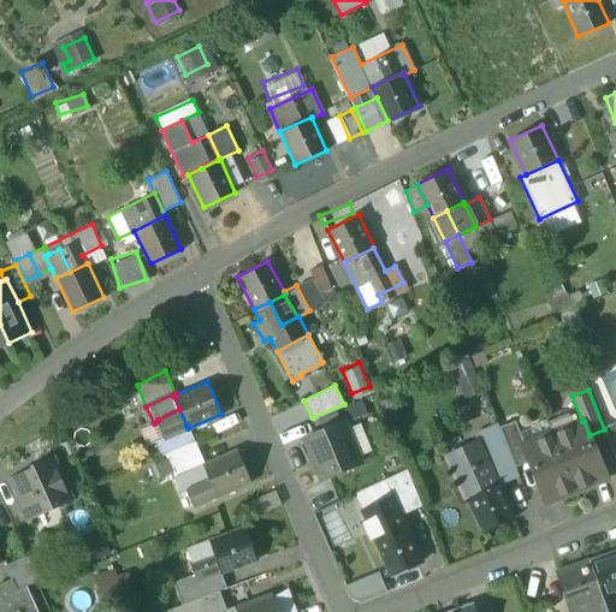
[(179,409),(158,420),(158,421),(164,435),(187,426),(179,409)]
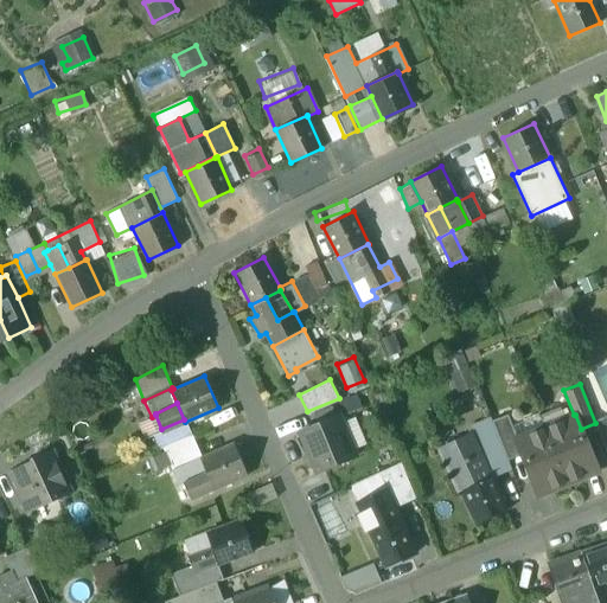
[(509,412),(492,419),(503,444),(509,459),(523,453),(517,437),(518,437),(509,412)]
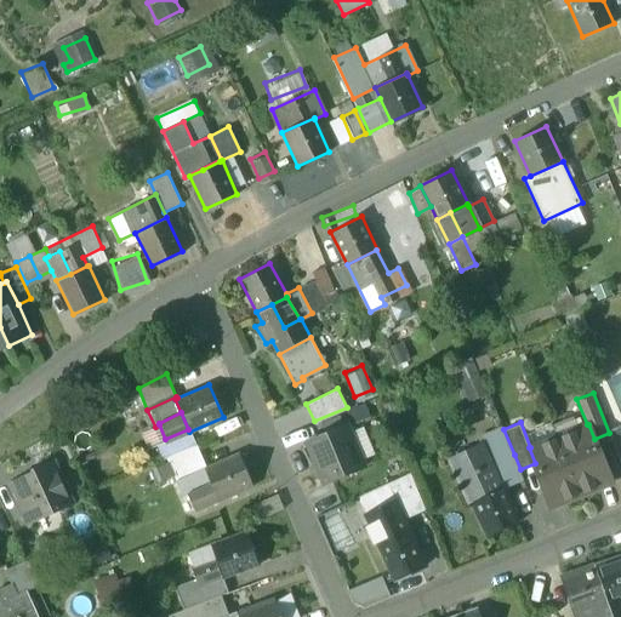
[(347,423),(308,440),(325,481),(364,466),(347,423)]
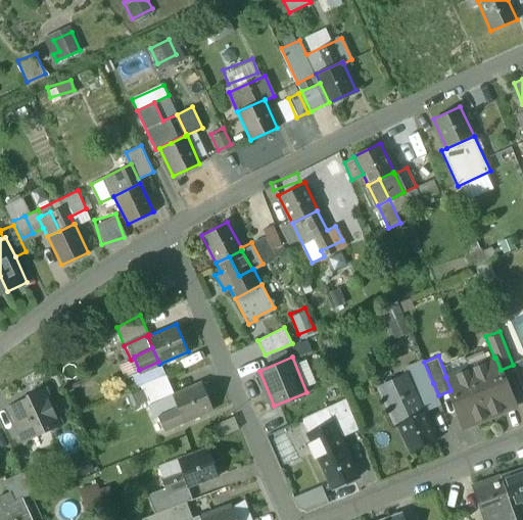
[(522,357),(512,361),(522,387),(522,357)]
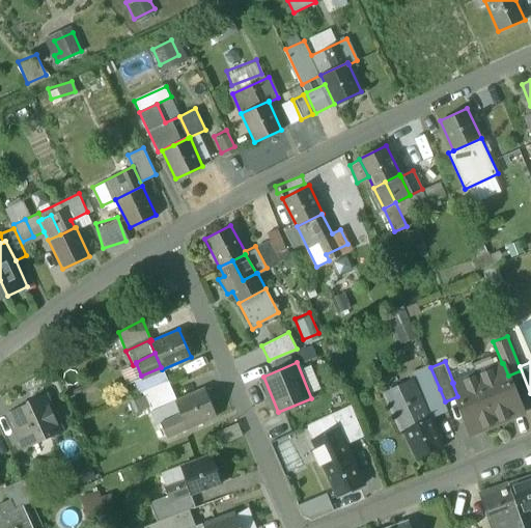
[(502,363),(477,373),(497,421),(523,411),(508,376),(503,363),(502,363)]
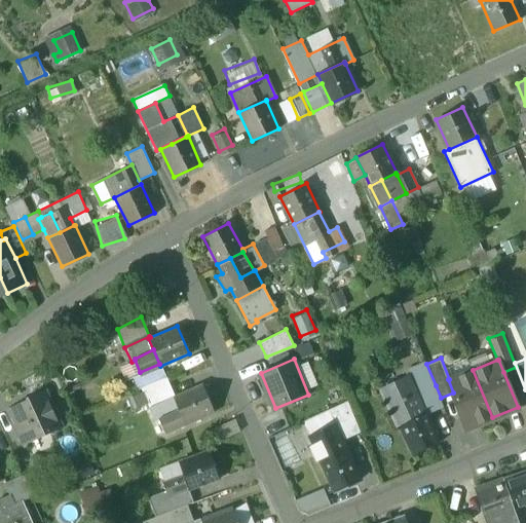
[(425,362),(405,370),(408,376),(412,385),(413,385),(425,413),(427,412),(444,406),(441,398),(436,385),(435,385),(425,362)]
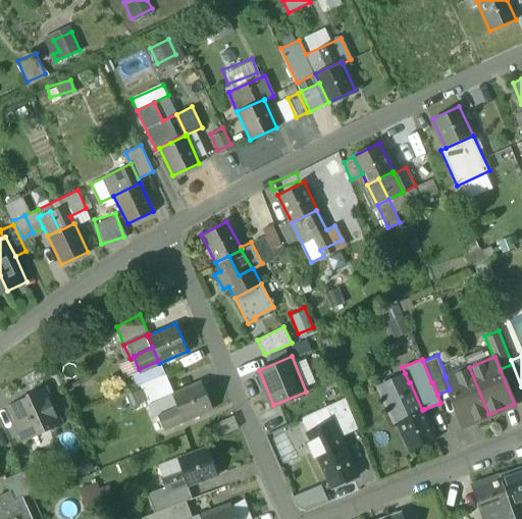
[(446,376),(445,376),(450,390),(464,424),(488,414),(469,367),(446,376)]
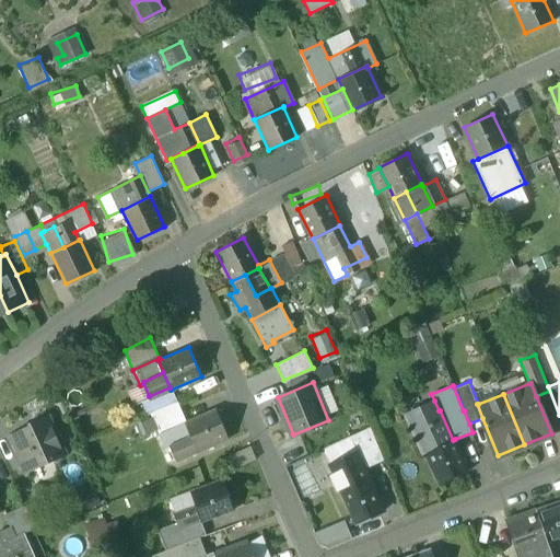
[(177,401),(151,413),(166,448),(171,445),(170,443),(190,434),(185,422),(186,421),(177,401)]
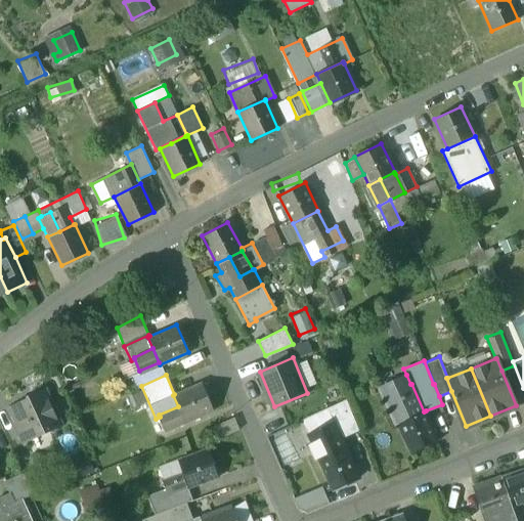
[(406,375),(381,388),(398,424),(424,411),(411,384),(410,384),(406,375)]
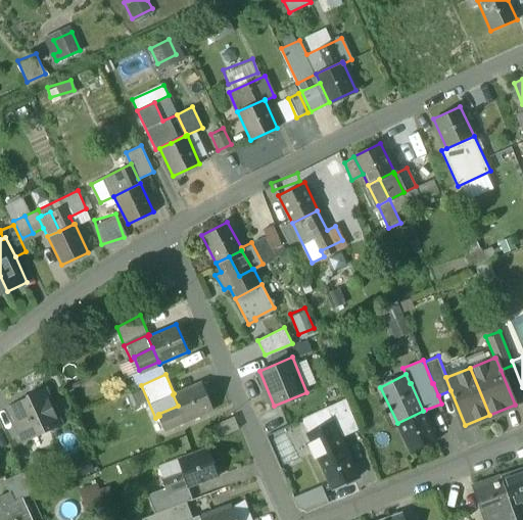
[(174,393),(173,394),(178,406),(184,420),(184,421),(212,409),(201,382),(174,393)]
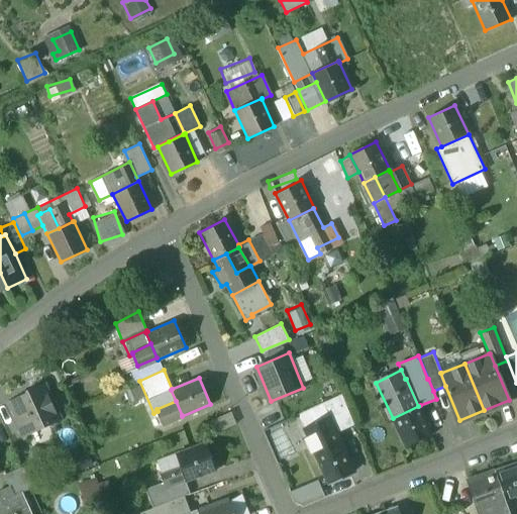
[(43,384),(28,390),(29,392),(8,402),(23,435),(49,424),(54,425),(58,423),(61,415),(59,411),(56,410),(43,384)]
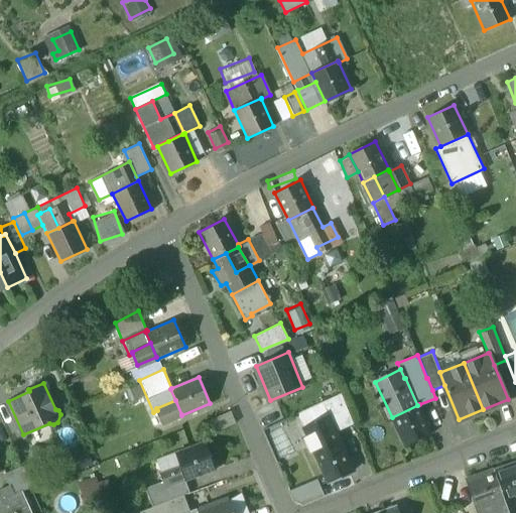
[(342,392),(323,400),(330,416),(337,430),(354,422),(342,392)]
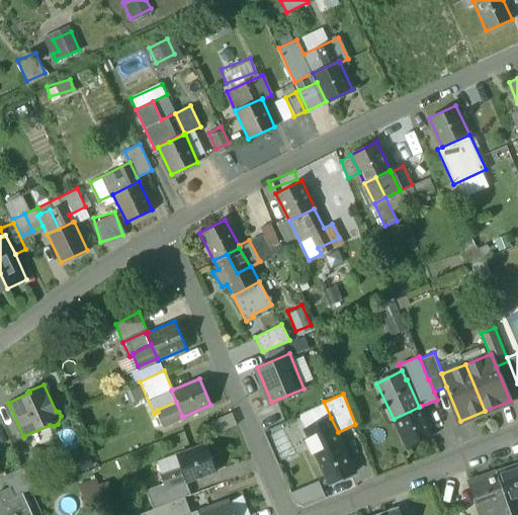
[(176,402),(157,410),(158,412),(163,424),(182,416),(176,402)]
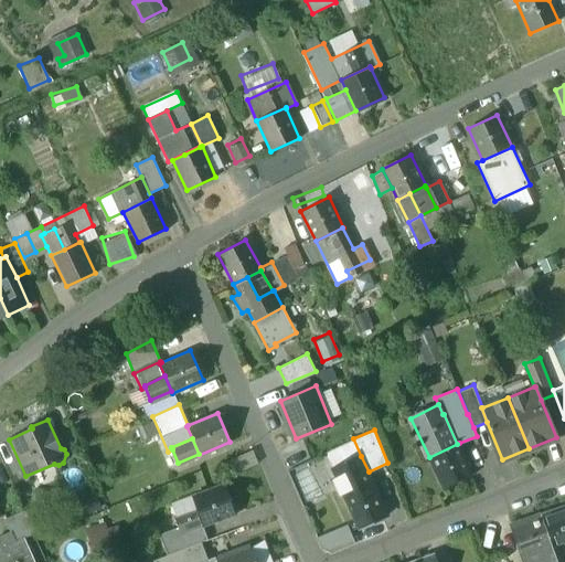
[(326,452),(333,468),(332,469),(336,476),(333,479),(340,494),(343,494),(344,496),(374,483),(369,472),(361,456),(353,438),(326,452)]
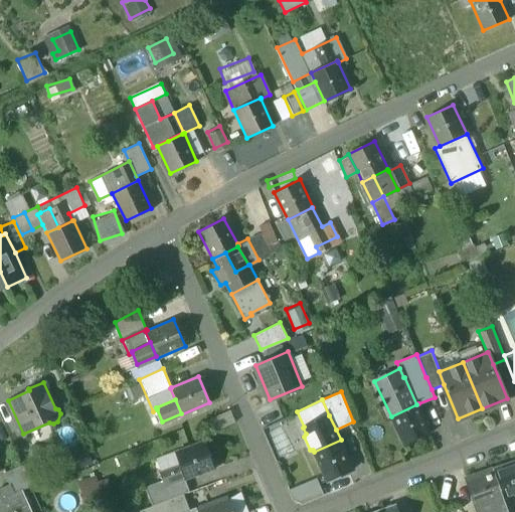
[(416,404),(391,416),(404,444),(431,432),(418,403),(416,404)]
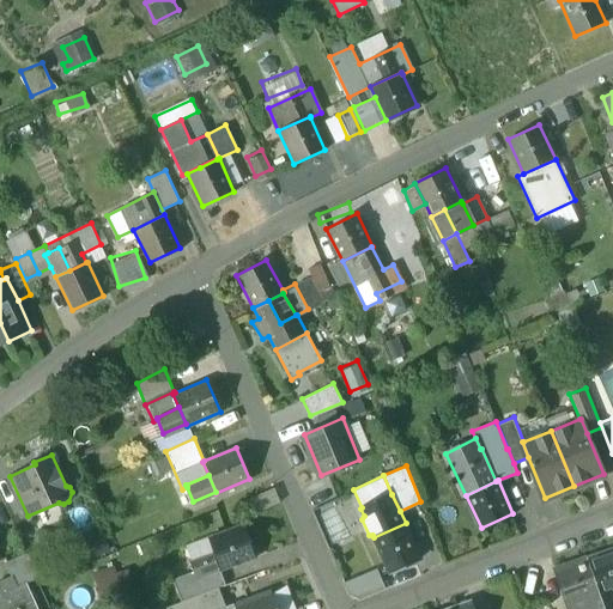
[(243,523),(208,535),(213,549),(220,566),(220,568),(255,555),(243,523)]
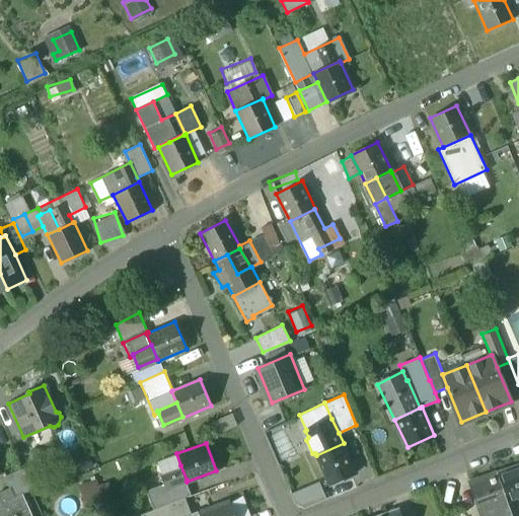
[(344,443),(316,455),(329,484),(357,471),(344,443)]
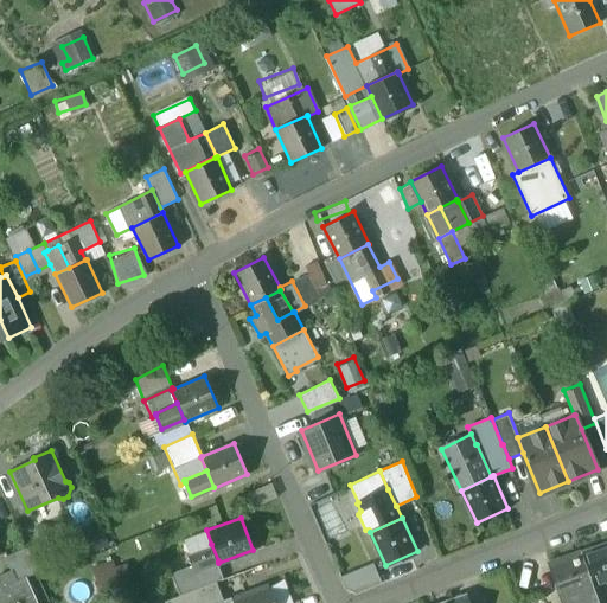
[(606,602),(606,543),(582,552),(600,602),(606,602)]
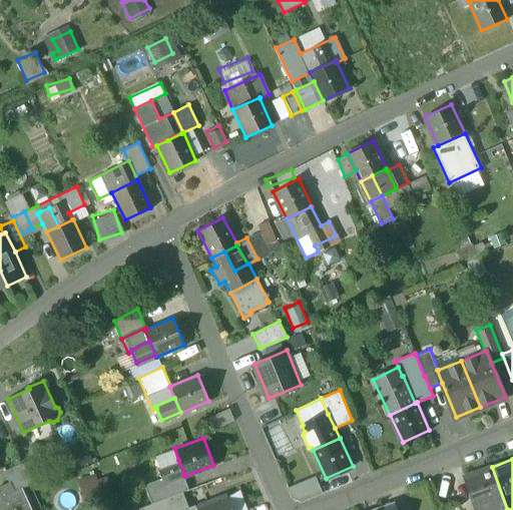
[(178,460),(158,468),(163,479),(163,482),(184,474),(178,460)]
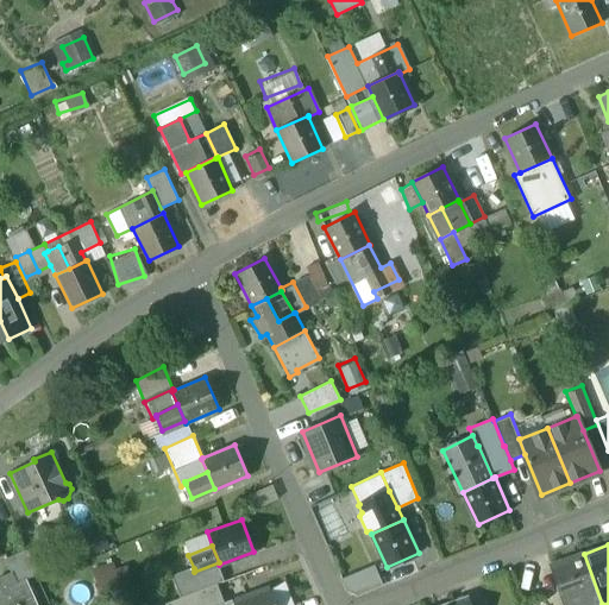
[(13,573),(18,583),(27,578),(37,573),(26,550),(7,560),(13,573)]
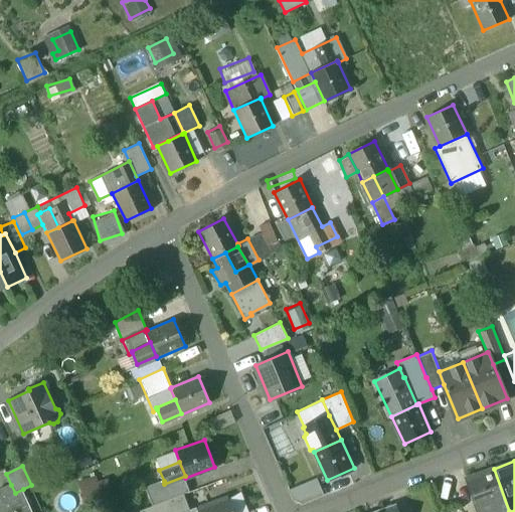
[(509,511),(494,469),(467,479),(477,508),(492,502),(495,511),(509,511)]
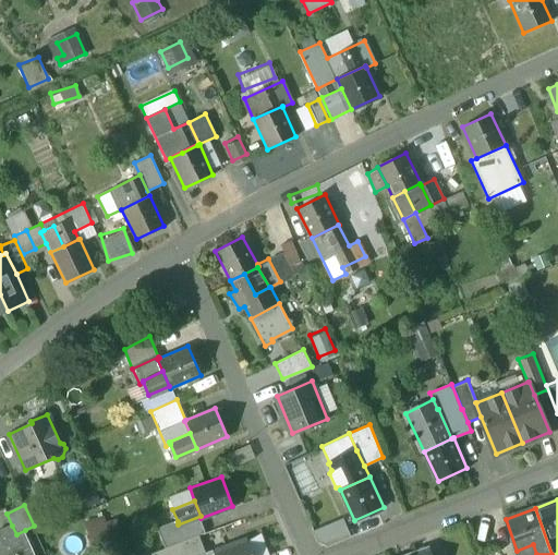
[(166,546),(206,531),(201,518),(201,516),(178,525),(178,521),(159,529),(166,546)]
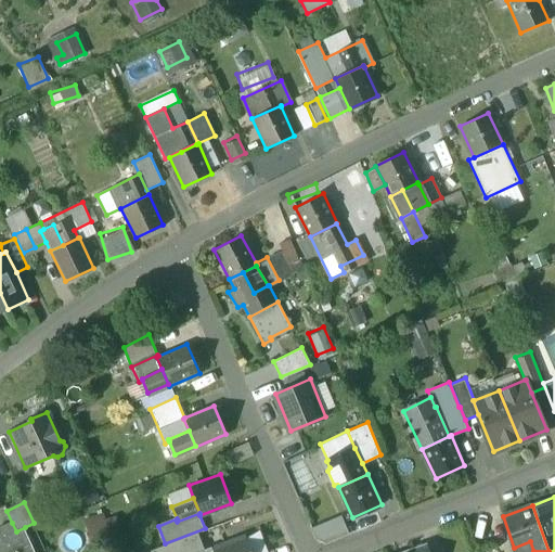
[(311,526),(314,534),(328,540),(351,531),(344,513),(311,526)]
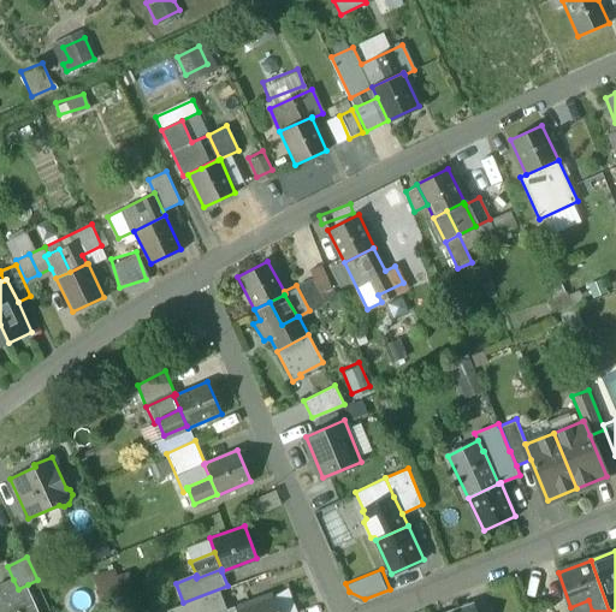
[(0,595),(0,611),(39,611),(28,584),(18,589),(13,580),(0,583),(0,594),(0,596),(0,595)]
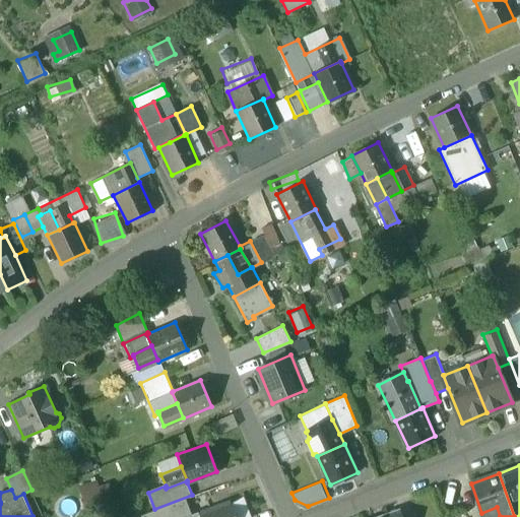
[(234,516),(229,503),(200,513),(199,511),(192,514),(186,498),(140,514),(141,516),(234,516)]
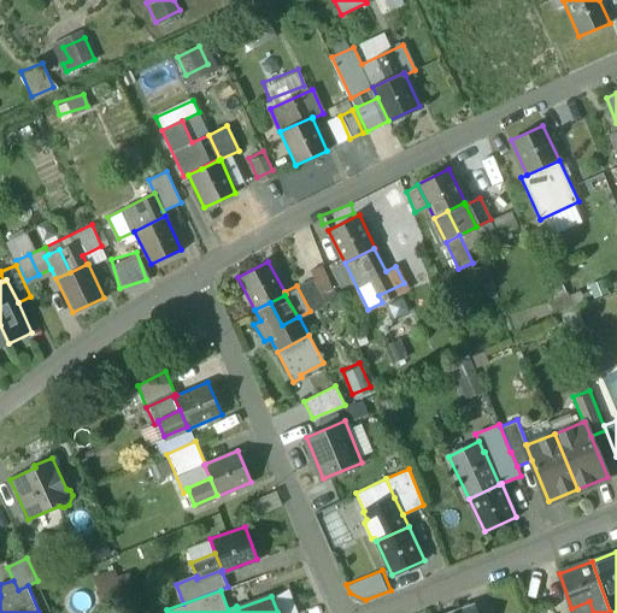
[(593,612),(589,601),(571,608),(573,609),(575,609),(576,612),(593,612)]
